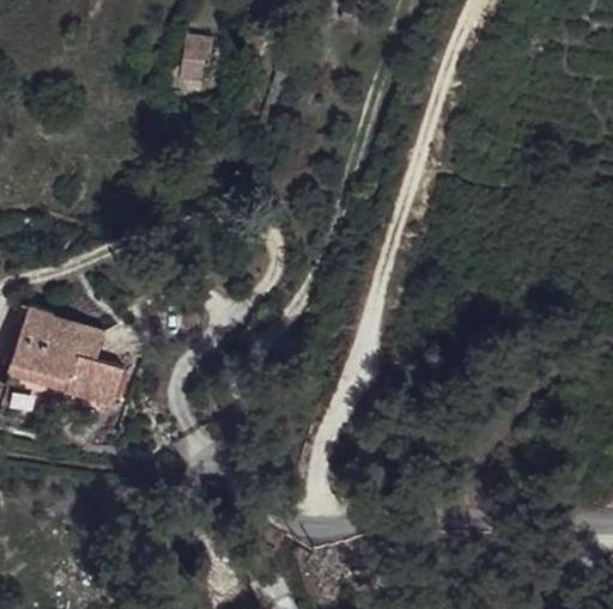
[(187,35),(180,80),(206,85),(213,40),(187,35)]
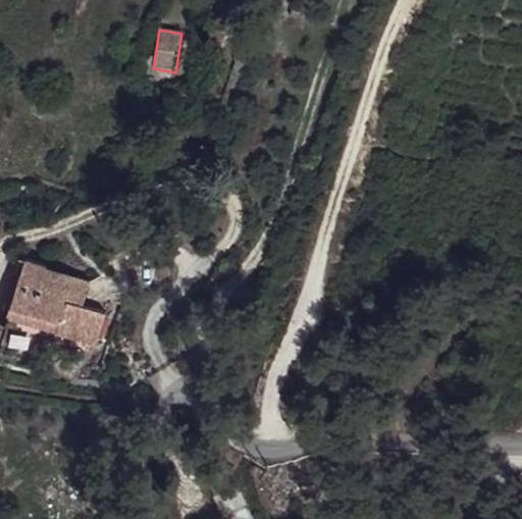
[(238,97),(227,94),(221,112),(231,115),(238,97)]
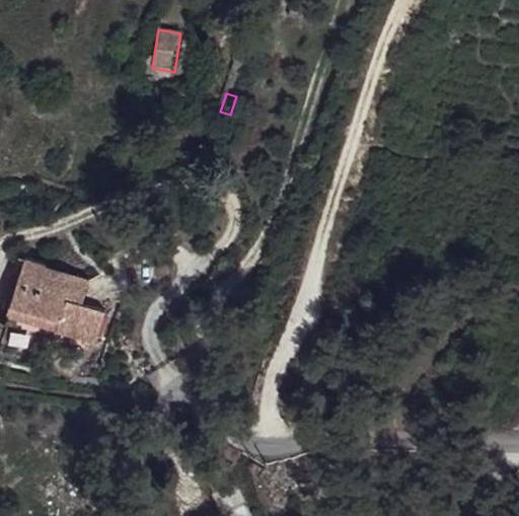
[(24,260),(9,306),(59,322),(56,332),(95,345),(104,313),(81,305),(87,289),(49,277),(49,273),(47,268),(44,266),(24,260)]
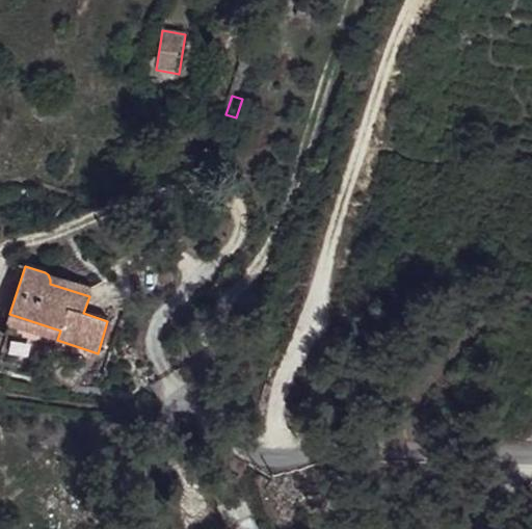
[(91,289),(49,275),(50,280),(50,284),(89,296),(91,289)]
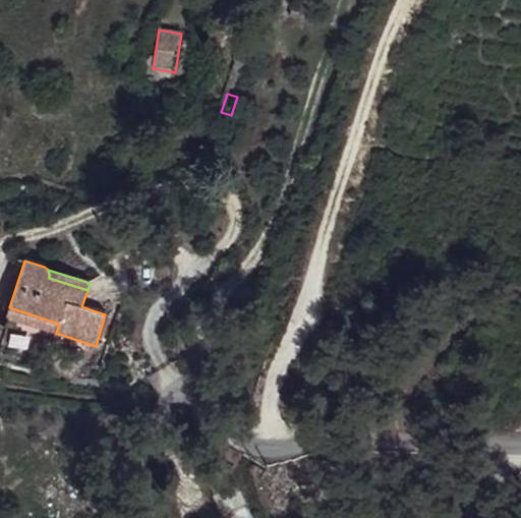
[(56,333),(59,324),(9,307),(6,317),(56,333)]
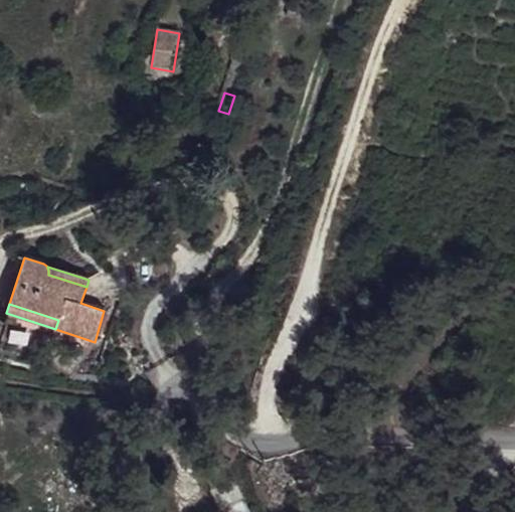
[(234,483),(210,493),(218,511),(226,511),(243,503),(234,483)]
